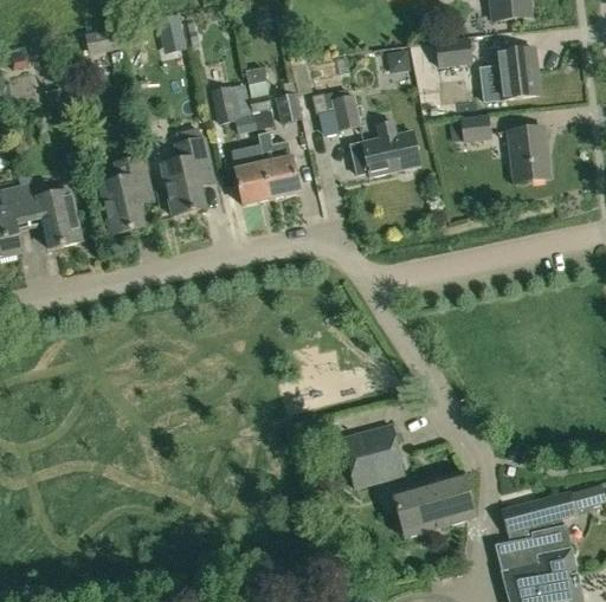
[(234,1),(238,13),(249,10),(246,0),(238,0),(234,1)]
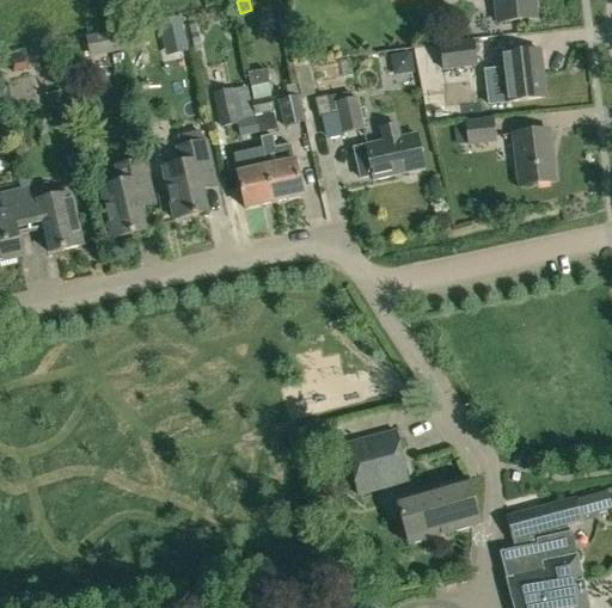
[(494,0),(497,20),(536,16),(533,0),(494,0)]
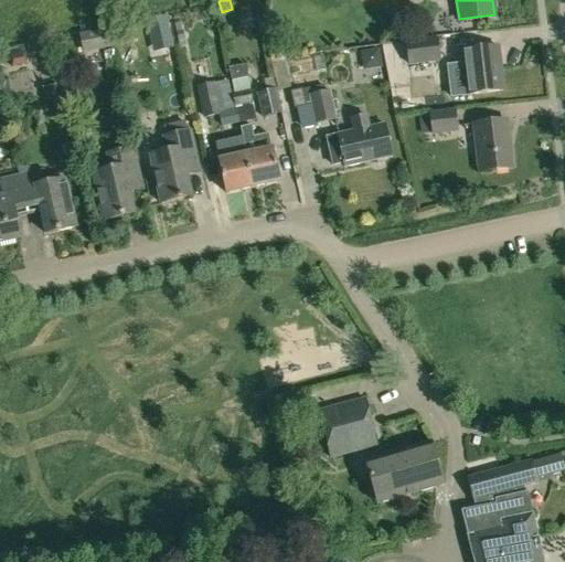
[(169,29),(166,13),(146,18),(149,33),(169,29)]
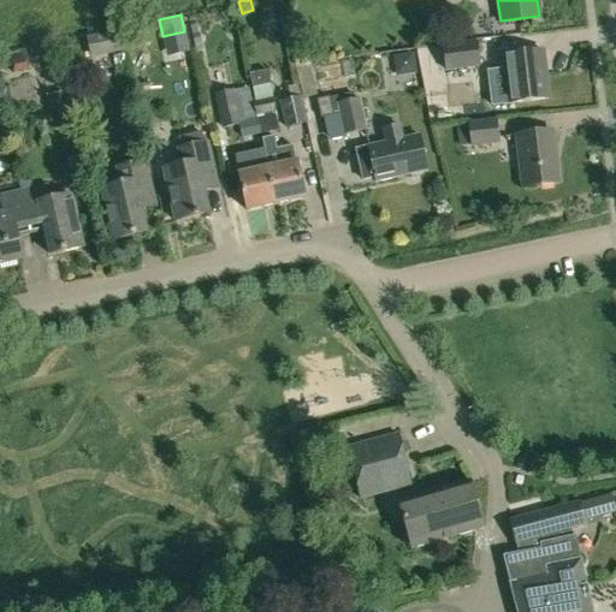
[(122,48),(118,27),(88,33),(93,54),(122,48)]
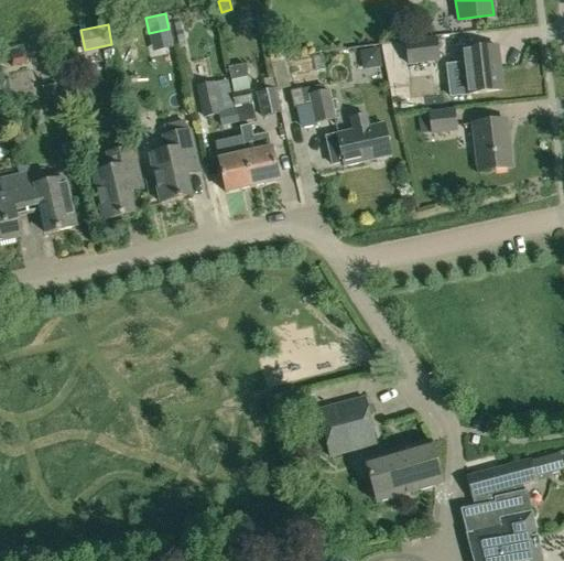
[(404,39),(408,63),(440,58),(436,35),(404,39)]
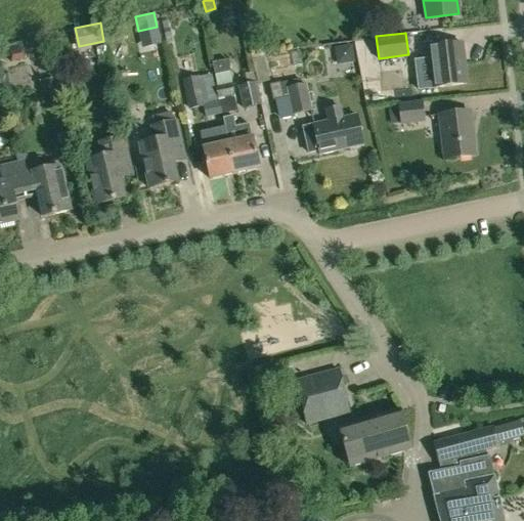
[(432,85),(467,81),(462,41),(428,45),(429,55),(415,56),(419,88),(432,86),(432,85)]
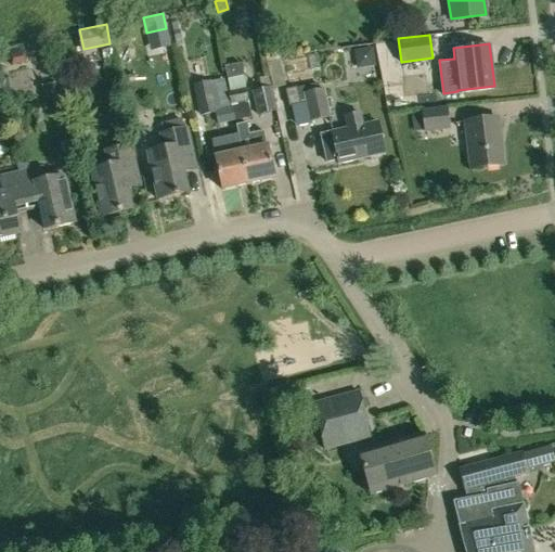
[(11,63),(27,60),(24,48),(9,51),(11,63)]
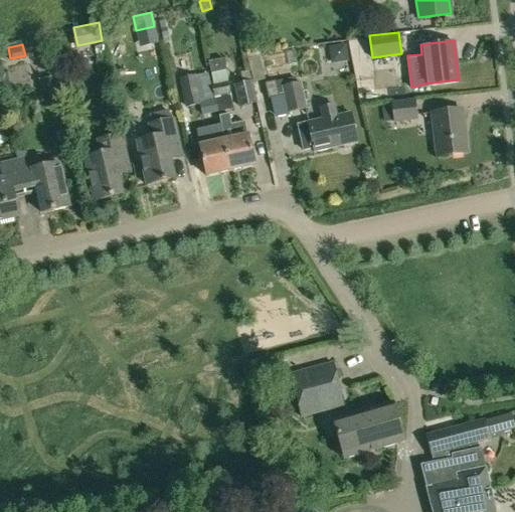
[(259,51),(246,54),(251,77),(264,75),(259,51)]
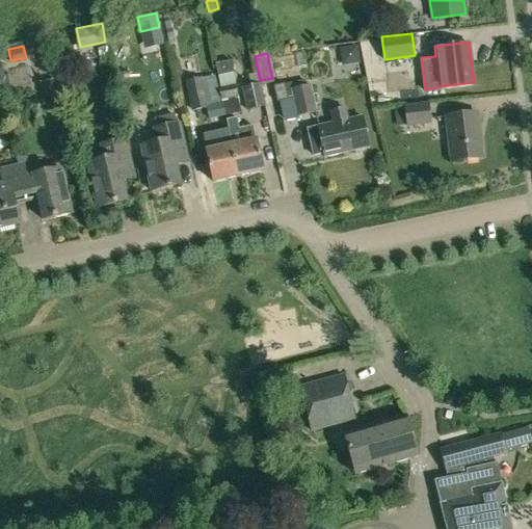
[(217,61),(219,73),(234,70),(232,58),(217,61)]
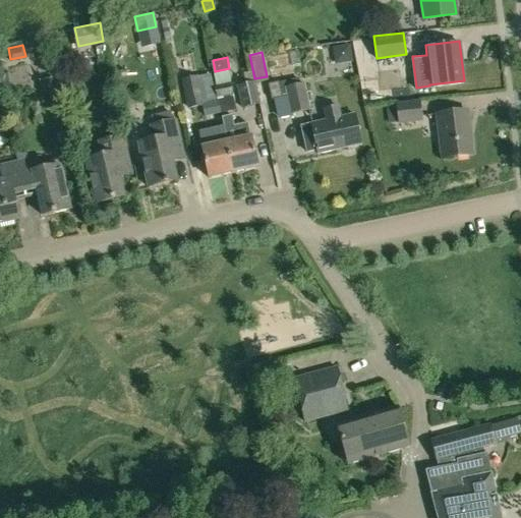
[(205,114),(220,111),(214,80),(213,80),(210,72),(182,77),(187,107),(203,104),(205,114)]
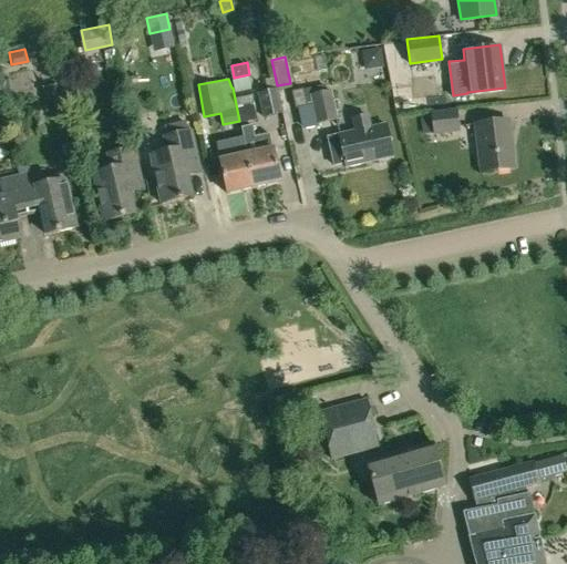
[(233,88),(239,121),(256,118),(253,100),(255,100),(251,84),(237,86),(233,88)]
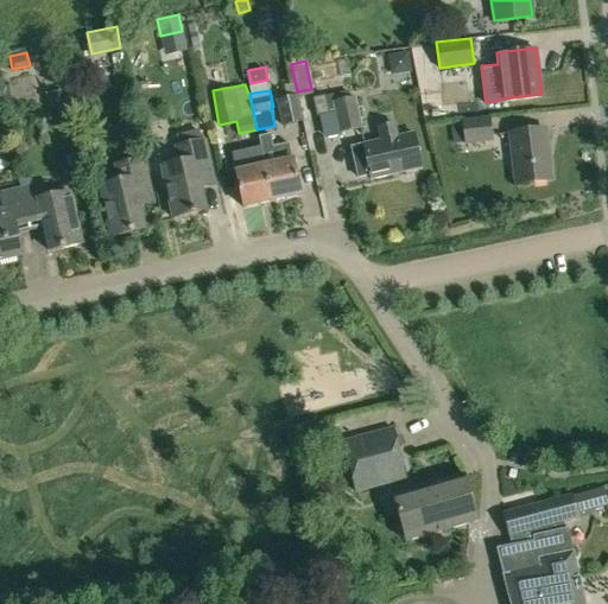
[(277,97),(282,124),(303,119),(297,93),(277,97)]
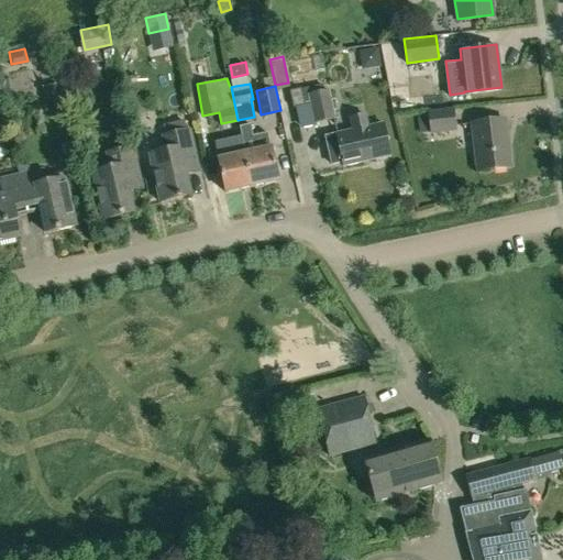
[(293,105),(304,102),(300,87),(289,89),(293,105)]
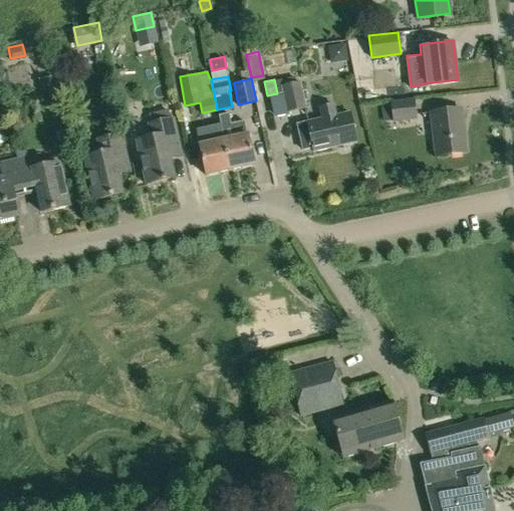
[(300,80),(281,84),(287,111),(306,106),(300,80)]
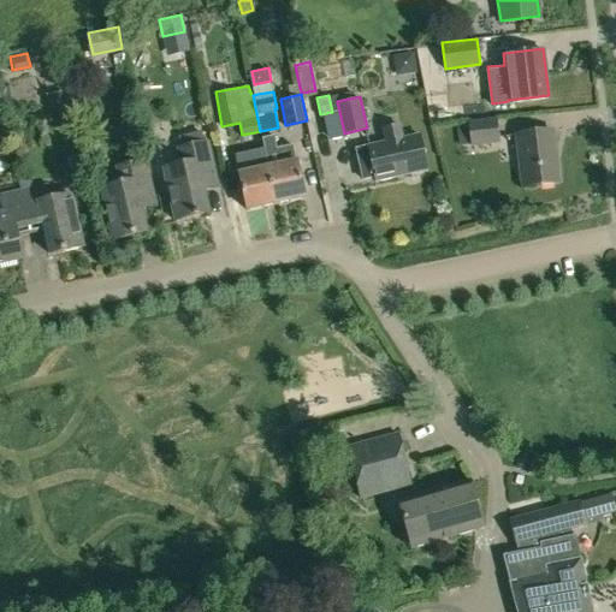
[(468,123),(471,142),(471,144),(499,142),(496,117),(468,119),(468,123)]
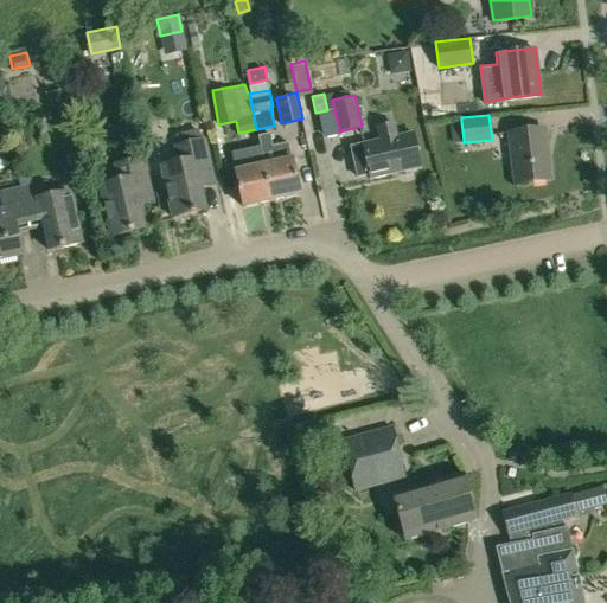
[(413,132),(397,135),(395,120),(376,124),(379,140),(362,143),(351,146),(358,178),(370,175),(370,177),(420,165),(413,132)]
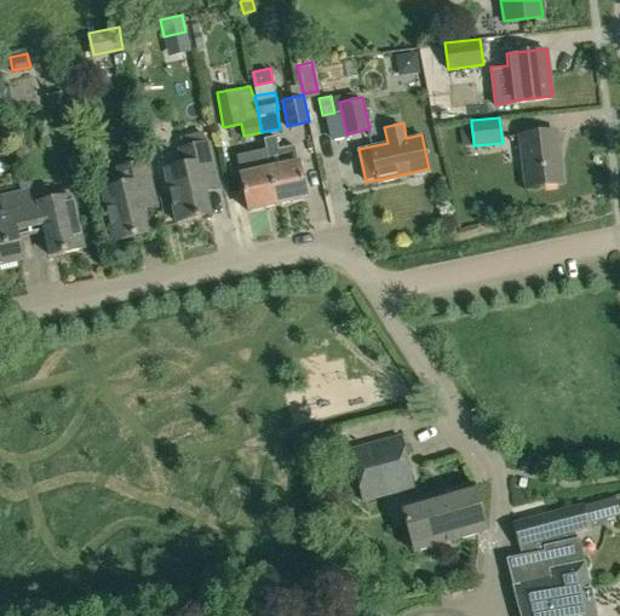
[(461,144),(474,143),(471,124),(460,125),(461,144)]
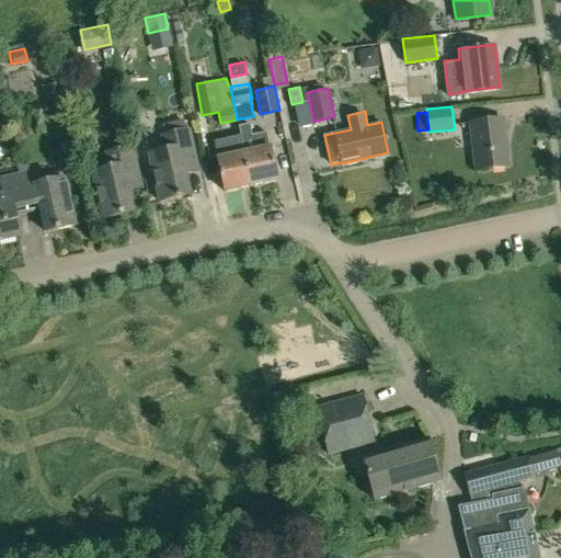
[(470,121),(476,169),(510,164),(503,117),(470,121)]
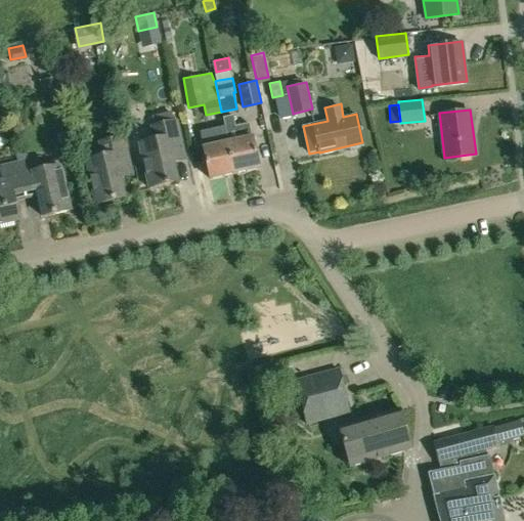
[(226,136),(234,171),(235,171),(258,165),(251,131),(248,119),(234,123),(232,112),(222,114),(226,136)]
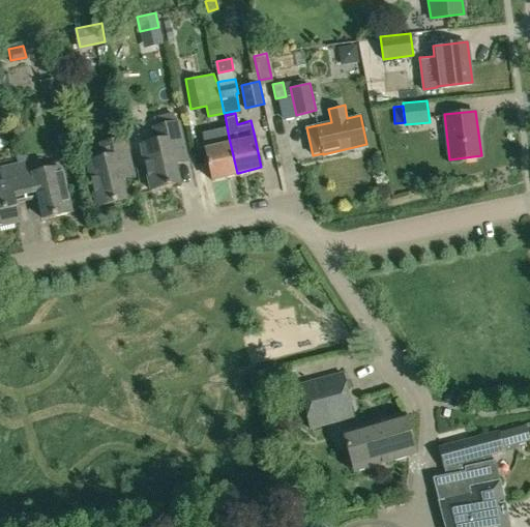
[(165,124),(155,126),(157,141),(141,144),(151,187),(165,185),(179,182),(174,162),(186,158),(178,121),(176,121),(165,124)]
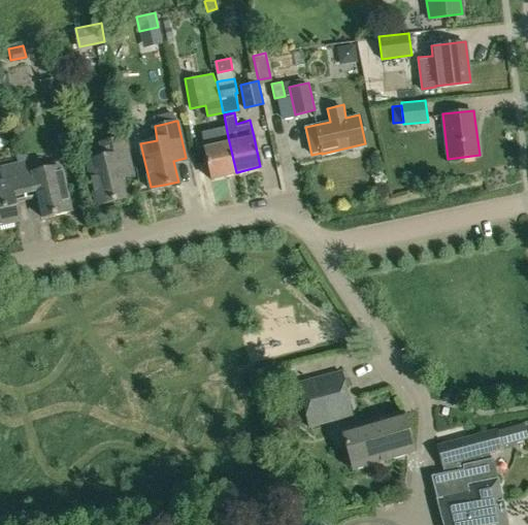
[(87,160),(97,203),(125,197),(121,177),(132,175),(124,137),(100,142),(103,157),(87,160)]
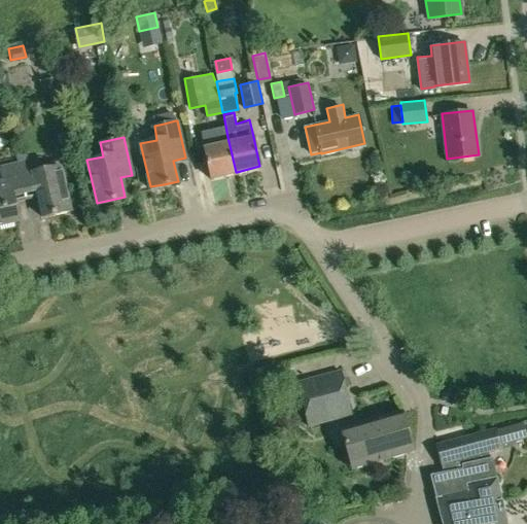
[(211,177),(236,172),(230,142),(205,148),(211,177)]
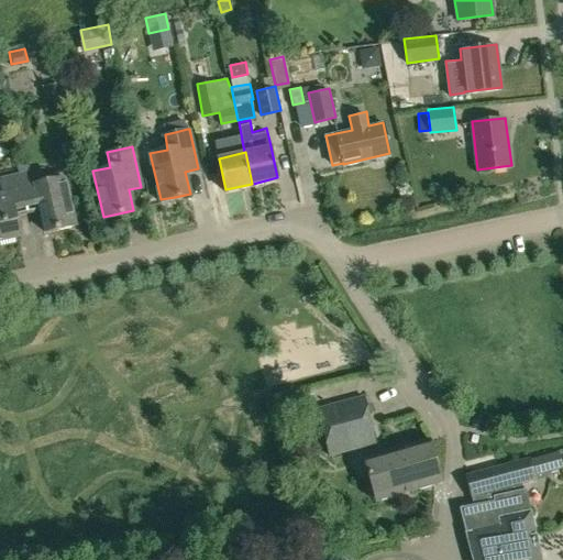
[(20,173),(28,211),(41,208),(45,230),(75,223),(65,177),(45,182),(42,167),(32,169),(20,173)]
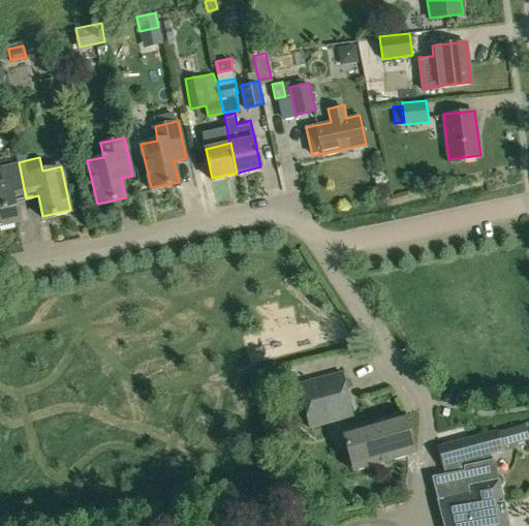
[(26,198),(19,162),(0,166),(3,181),(0,181),(0,224),(18,220),(13,202),(26,198)]
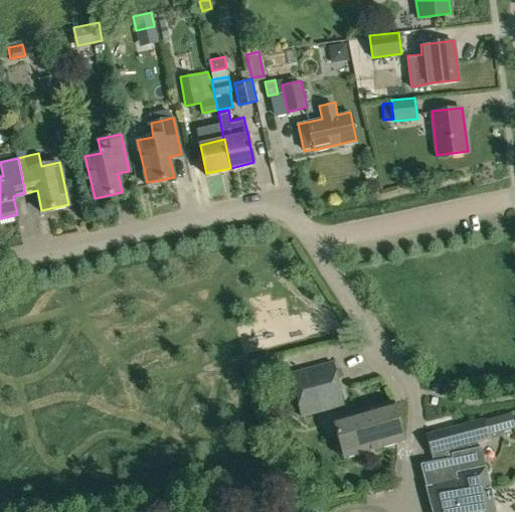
[(334,362),(289,374),(301,416),(345,404),(334,362)]
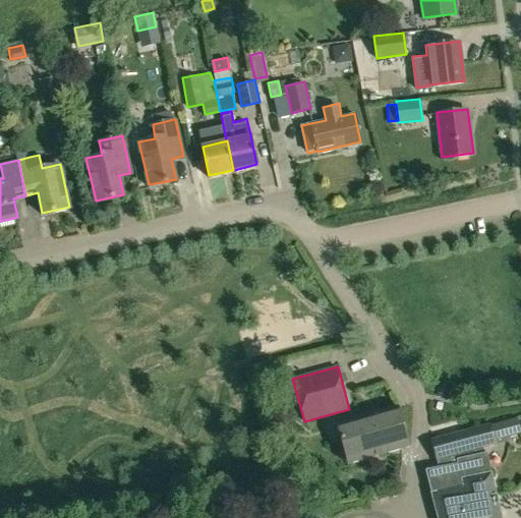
[(397,406),(367,414),(337,422),(348,462),(378,454),(408,446),(397,406)]
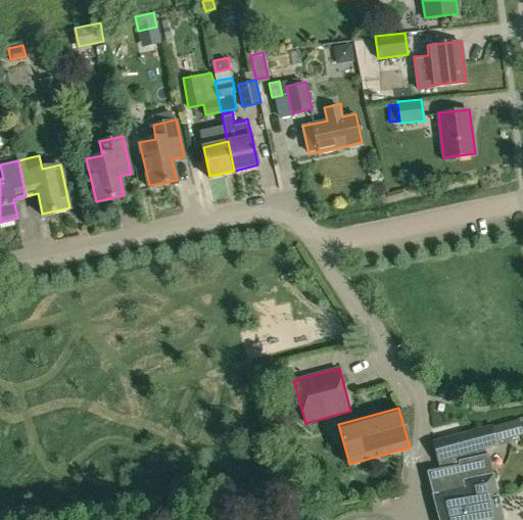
[(497,424),(500,434),(522,429),(519,417),(497,424)]
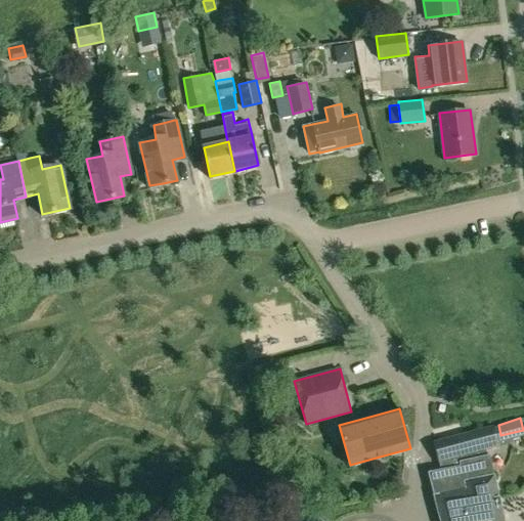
[(497,441),(493,425),(433,440),(440,469),(460,465),(460,462),(469,460),(488,456),(486,449),(498,446),(497,441)]
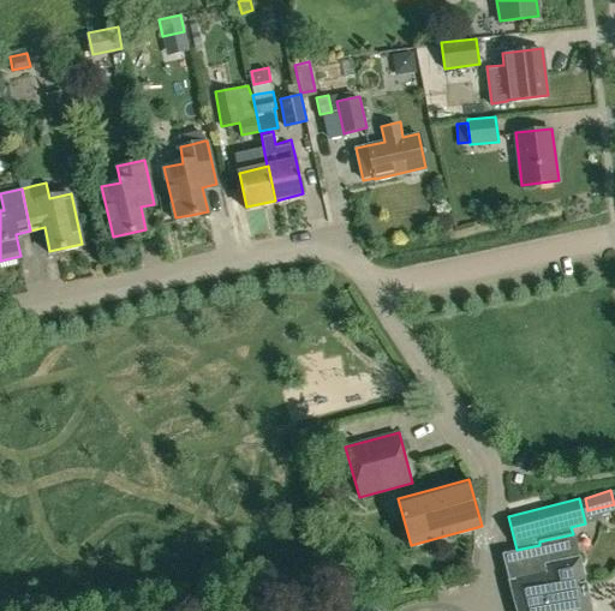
[(578,557),(573,534),(550,539),(539,541),(539,545),(517,550),(501,552),(515,610),(590,610),(579,557),(578,557)]
